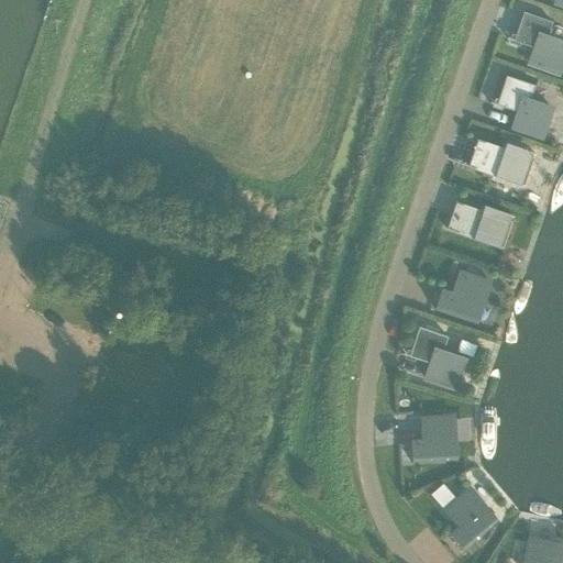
[(552,22),(523,12),(514,41),(534,48),(529,63),(559,74),(562,62),(562,42),(548,36),(552,22)]
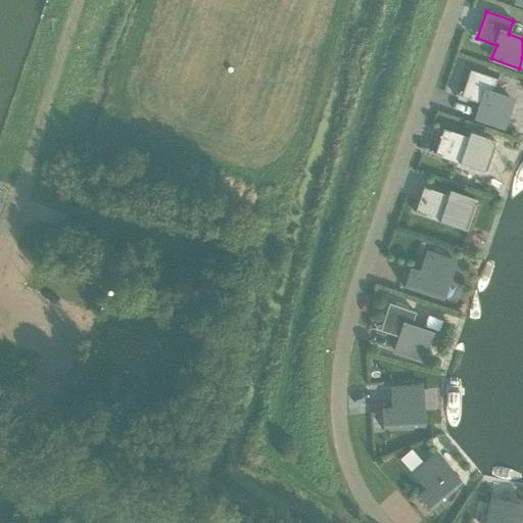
[(470,70),(461,97),(480,104),(476,117),(504,127),(513,100),(492,93),(497,80),(470,70)]
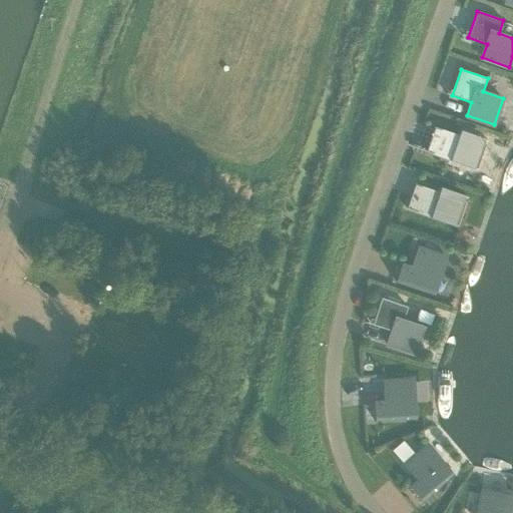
[(435,127),(427,151),(478,169),(487,145),(478,142),(480,138),(458,130),(457,135),(435,127)]
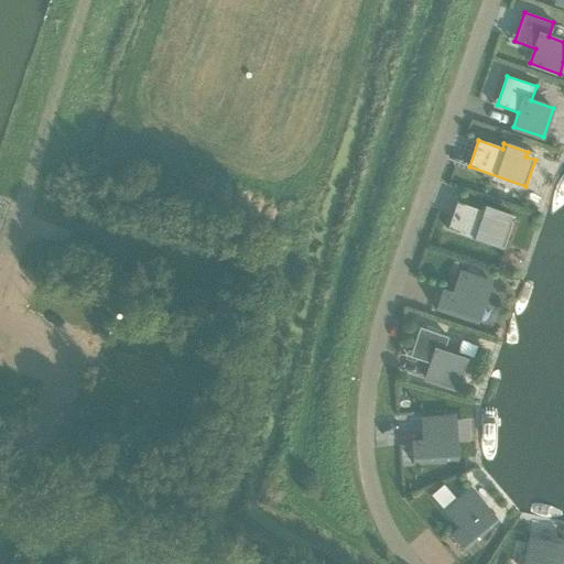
[(455,206),(447,229),(503,249),(513,223),(503,219),(506,214),(483,206),(480,212),(456,203),(455,206)]
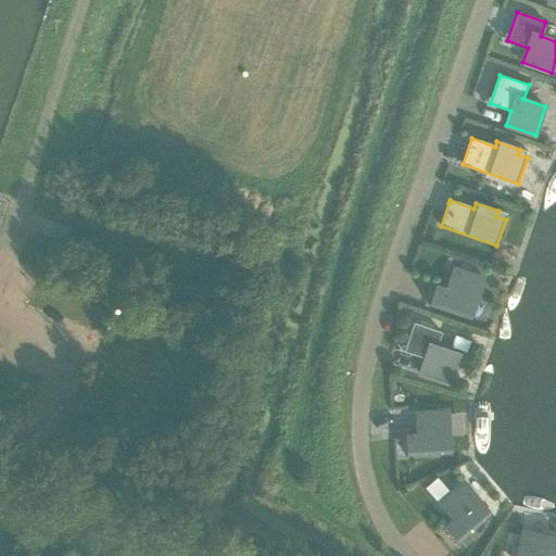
[(434,290),(429,308),(470,323),(477,304),(471,302),(479,279),(452,270),(452,272),(445,293),(434,290)]
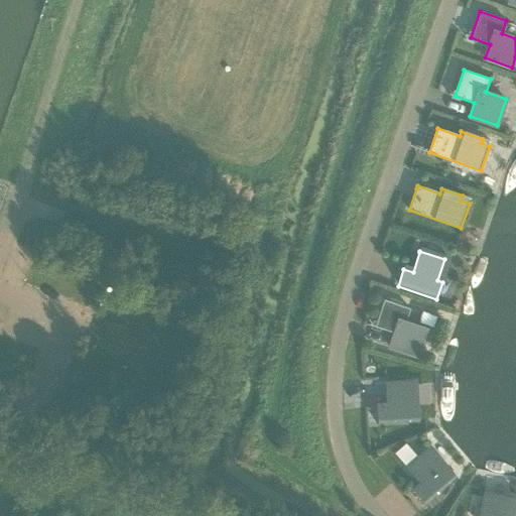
[(407,323),(411,309),(384,299),(375,326),(394,333),(389,346),(417,356),(426,329),(407,323)]
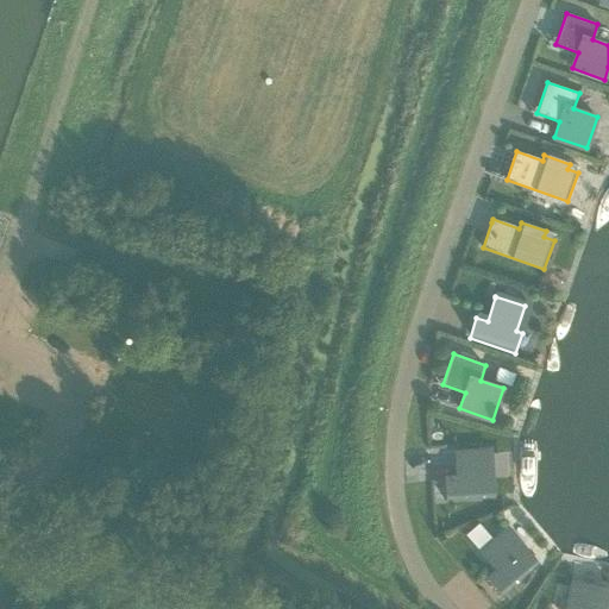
[(446,500),(494,497),(493,477),(487,478),(485,453),(454,454),(454,456),(457,479),(445,481),(446,500)]
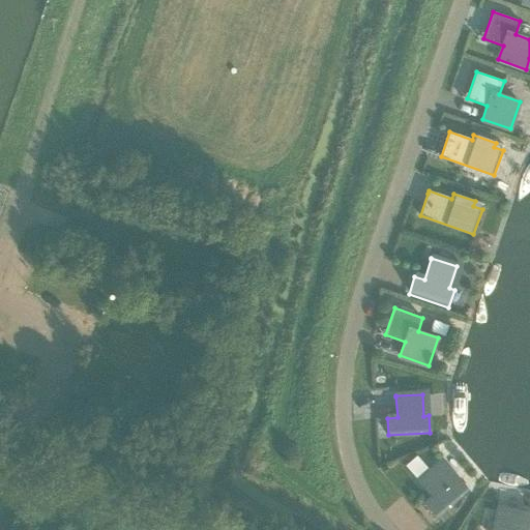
[(427,504),(437,518),(469,491),(458,477),(453,480),(439,464),(419,481),(419,482),(420,482),(434,498),(427,504)]
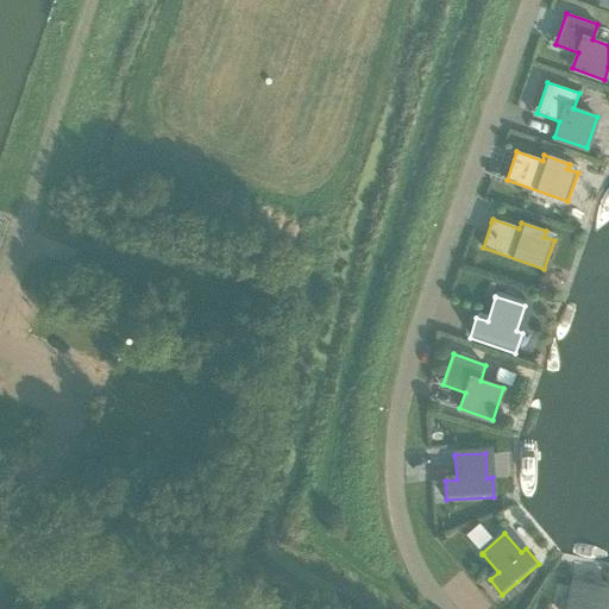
[(608,608),(608,588),(600,586),(598,592),(573,586),(567,608),(608,608)]
